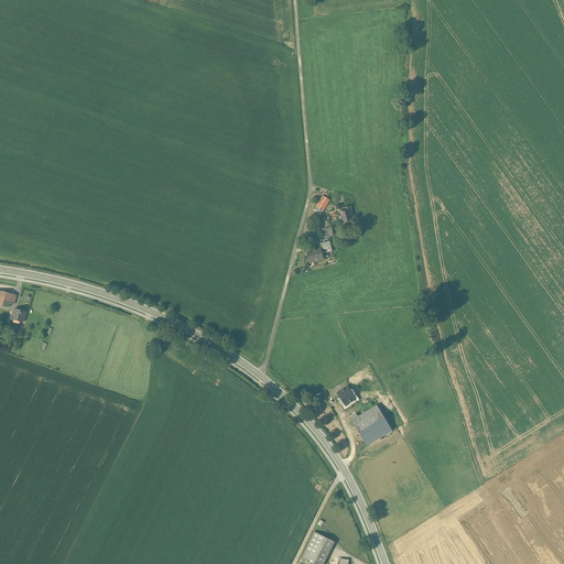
[(323,196),(316,207),(323,212),(331,201),(323,196)]
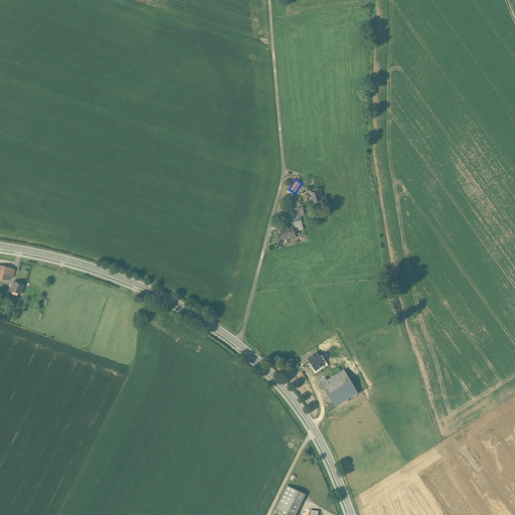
[(320,188),(313,190),(316,198),(311,200),(313,207),(325,203),(320,188)]
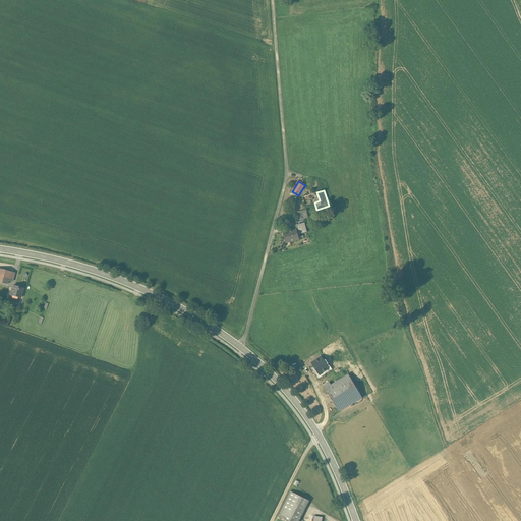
[(316,192),(303,196),(305,205),(314,203),(320,200),(316,192)]
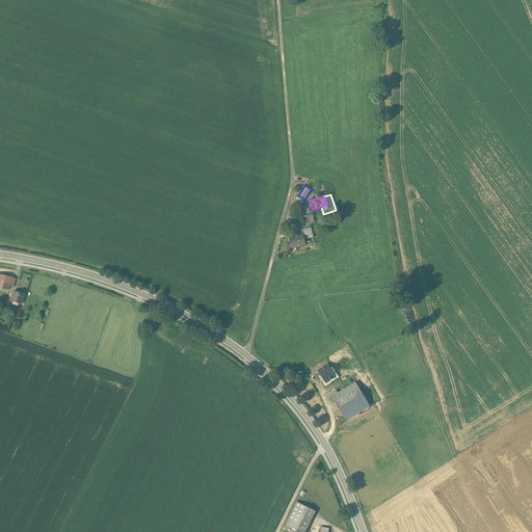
[(310,214),(303,216),(306,223),(314,220),(313,217),(311,217),(310,214)]
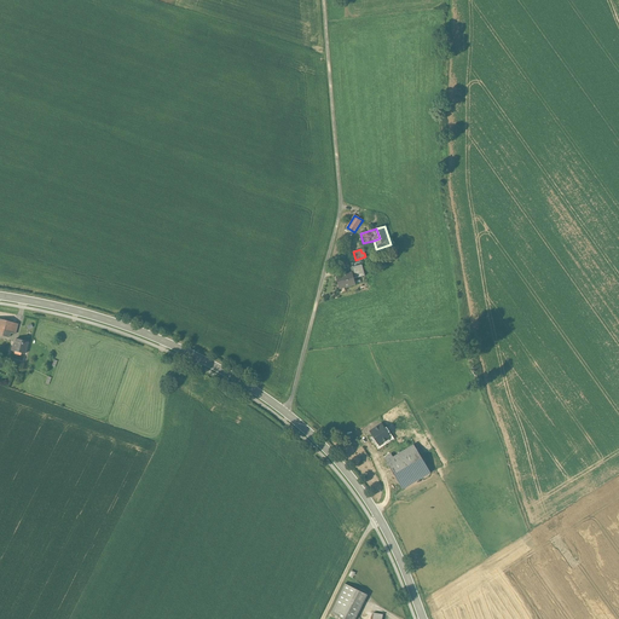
[(354,272),(336,277),(340,289),(357,284),(354,278),(365,276),(362,265),(357,266),(359,271),(354,272)]
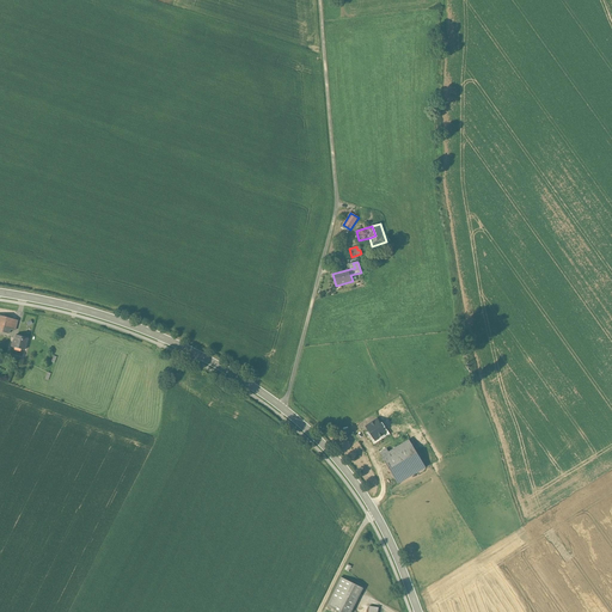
[(12,319),(0,316),(0,331),(8,334),(10,326),(12,319)]
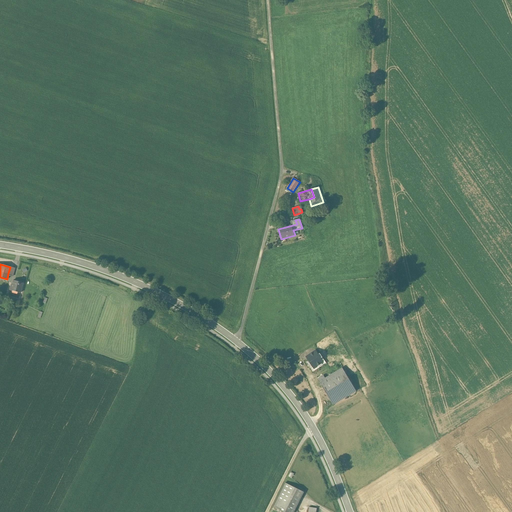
[(23,283),(13,280),(11,287),(11,286),(9,290),(20,294),(23,283)]
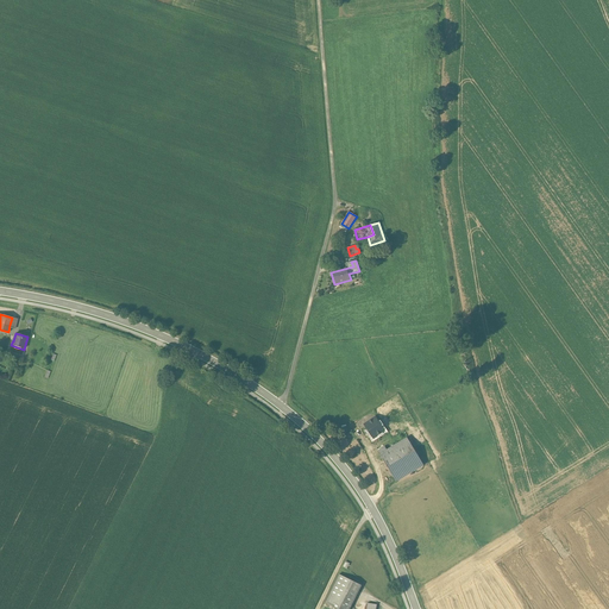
[(376,416),(364,424),(374,438),(385,429),(376,416)]
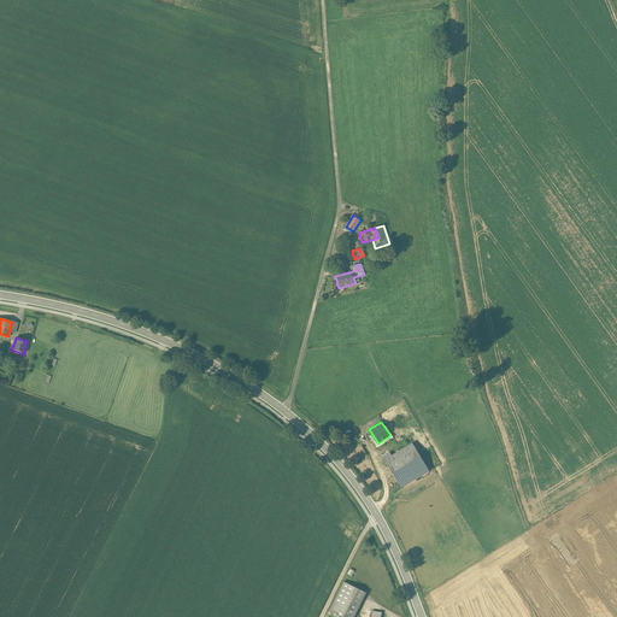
[(413,445),(393,458),(389,453),(383,457),(403,488),(430,470),(413,445)]
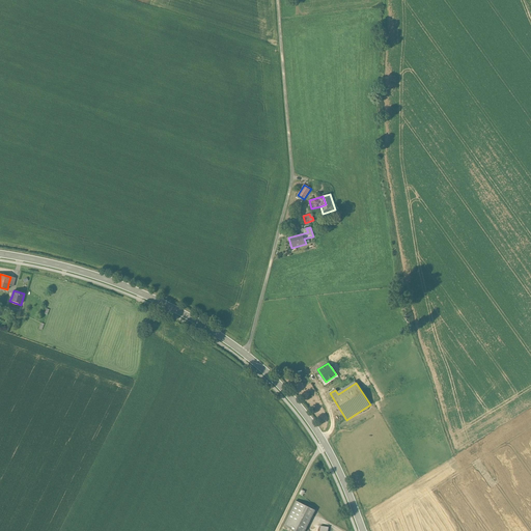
[(305,505),(296,501),(283,526),(295,530),(304,530),(305,530),(295,525),(305,505)]
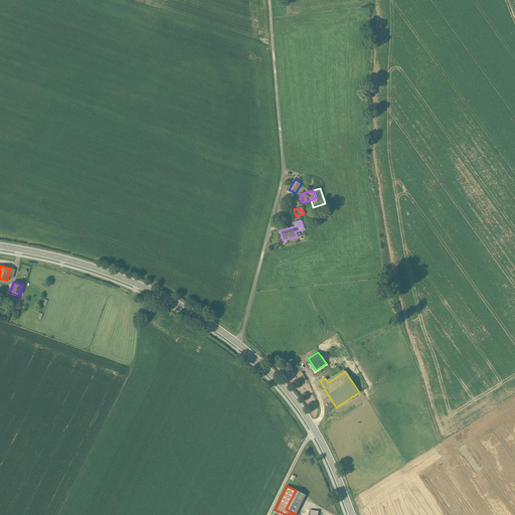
[(296,490),(286,509),(296,514),(305,495),(296,490)]
